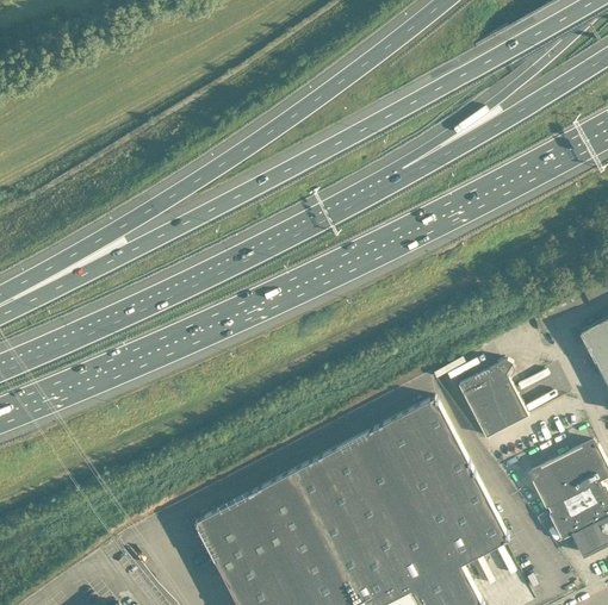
[(590,357),(600,375),(607,370),(607,319),(581,334),(593,356),(590,357)]
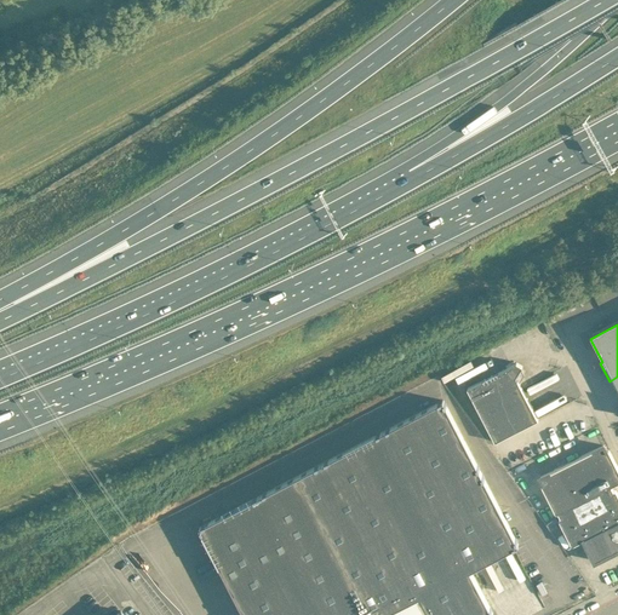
[(465,392),(493,447),(536,424),(516,386),(519,381),(516,377),(520,371),(514,367),(465,392)]
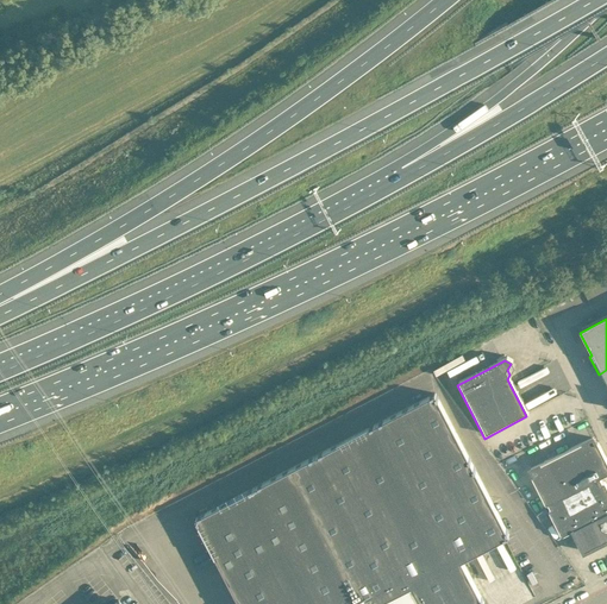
[(460,564),(502,541),(507,539),(506,538),(506,536),(505,534),(504,534),(474,474),(473,471),(471,471),(469,465),(468,461),(467,461),(436,403),(437,403),(435,400),(433,397),(431,398),(427,400),(429,401),(381,425),(380,425),(377,426),(377,427),(371,431),(370,429),(368,432),(320,457),(320,455),(317,458),(311,461),(307,463),(260,488),(256,489),(256,490),(250,492),(246,494),(246,495),(199,520),(199,518),(195,521),(194,522),(195,523),(194,524),(196,527),(236,603),(480,603),(460,564)]
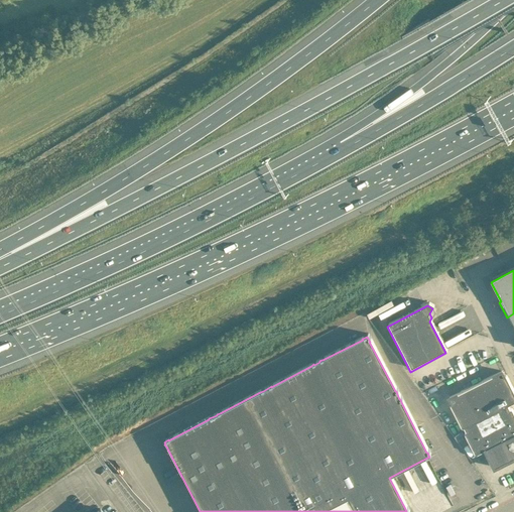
[(508,411),(507,408),(513,404),(513,397),(505,380),(505,379),(504,379),(503,379),(502,379),(500,375),(447,401),(450,405),(448,406),(448,407),(448,408),(460,429),(460,430),(461,430),(461,431),(462,431),(463,430),(465,434),(464,434),(464,435),(463,435),(463,436),(464,436),(473,457),(474,457),(475,458),(476,457),(484,453),(493,471),(513,460),(513,418),(511,412),(510,411),(509,411),(508,411)]
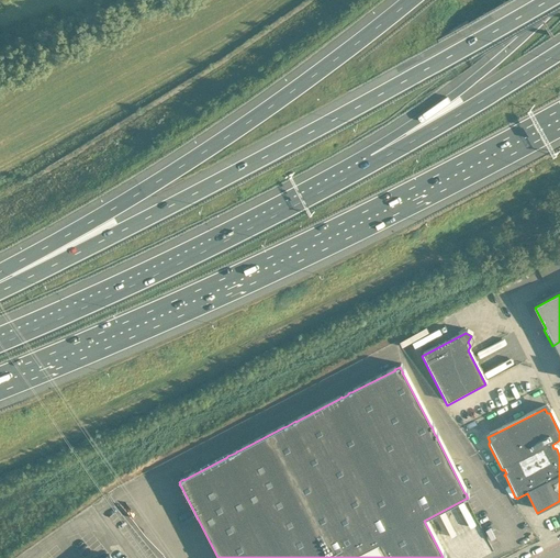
[(493,480),(497,487),(503,482),(499,477),(493,480)]
